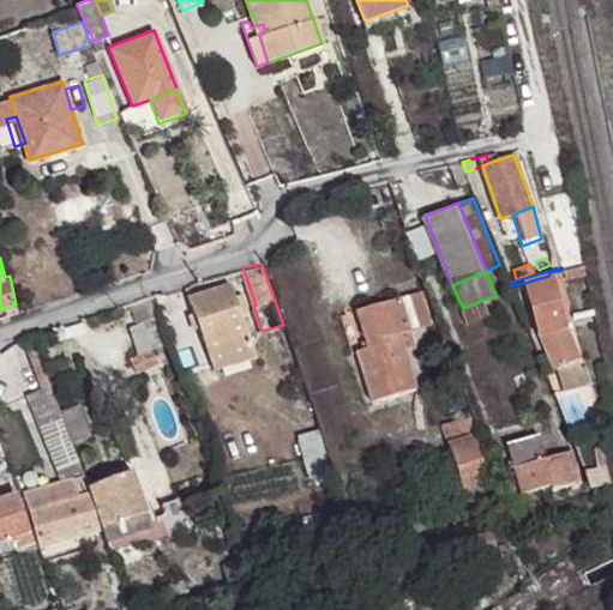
[(548,276),(524,283),(540,332),(563,326),(548,276)]
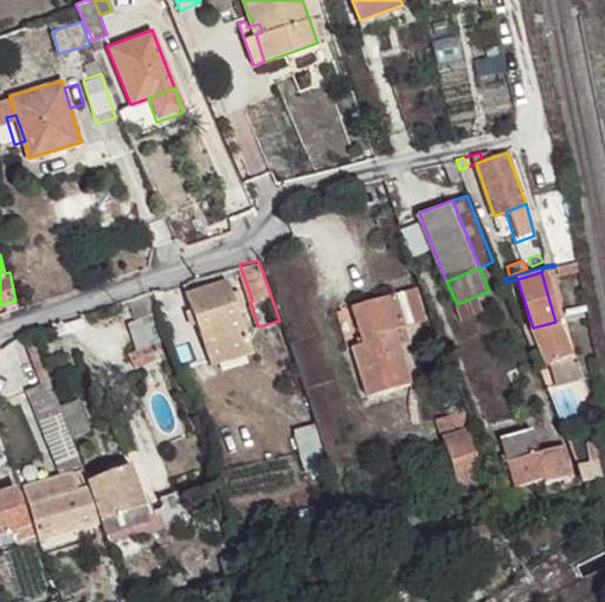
[(191,308),(197,323),(211,364),(253,349),(239,311),(248,308),(240,289),(232,291),(227,278),(186,292),(191,308)]
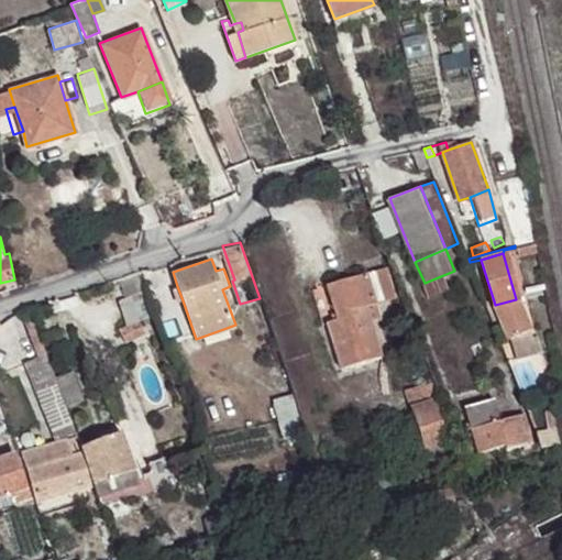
[(366,272),(374,302),(389,298),(393,295),(385,266),(366,272)]
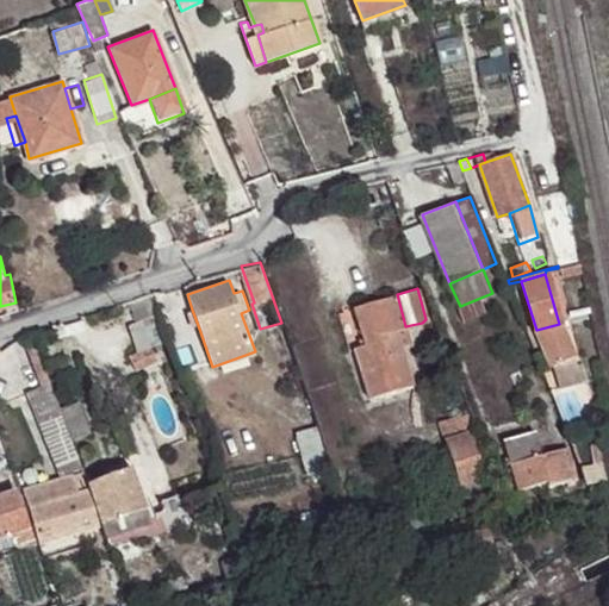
[(396,330),(405,326),(397,294),(354,307),(365,344),(355,347),(371,398),(412,385),(401,345),(396,330)]
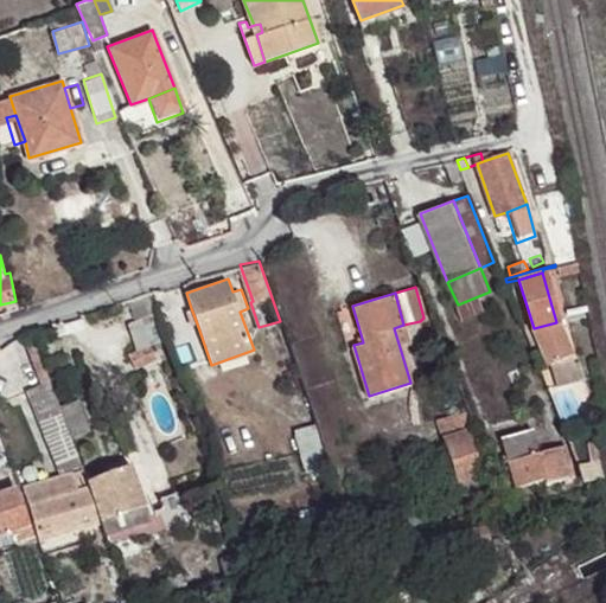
[(478,296),(458,305),(464,322),(485,315),(478,296)]
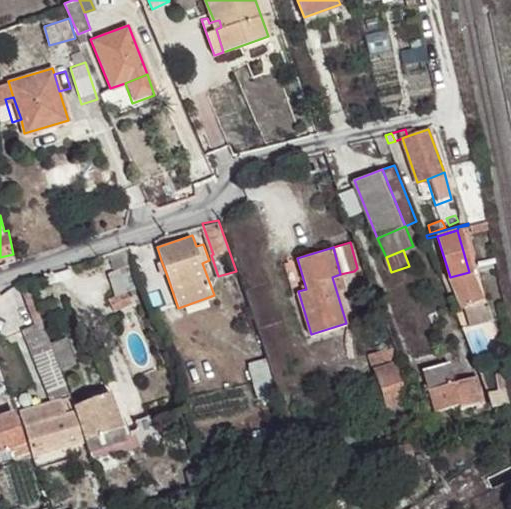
[(161,275),(166,273),(161,260),(157,262),(161,275)]
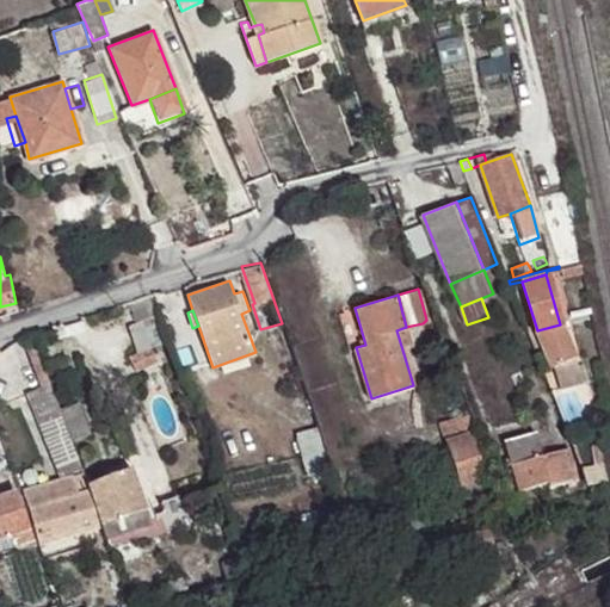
[(573,359),(560,324),(537,330),(552,369),(573,359)]
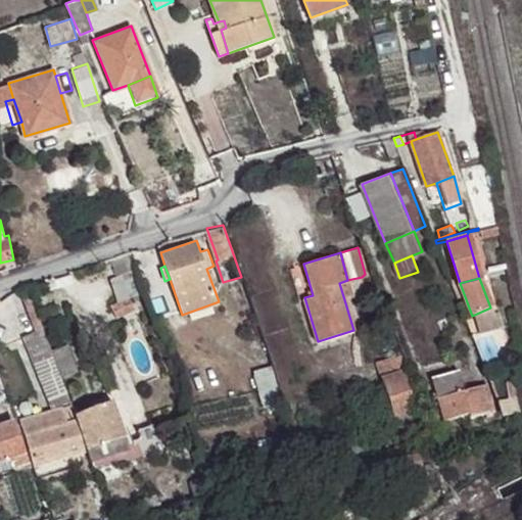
[(351,294),(347,280),(339,283),(343,296),(351,294)]
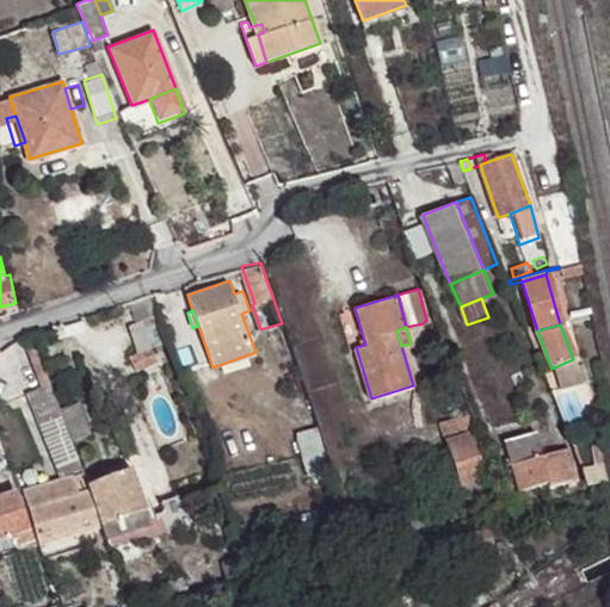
[(139,360),(154,352),(151,345),(129,357),(133,363),(139,360)]
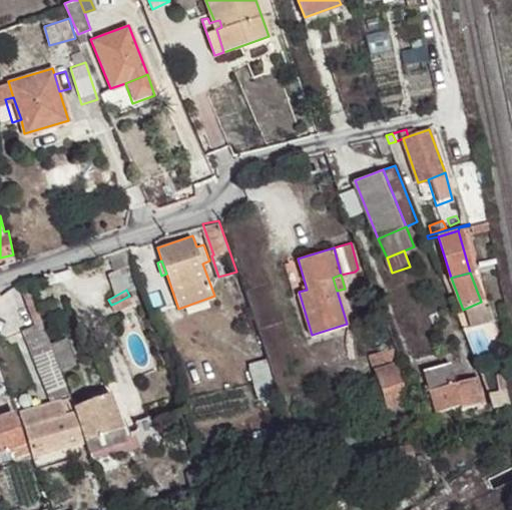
[(133,302),(129,296),(116,303),(119,309),(133,302)]
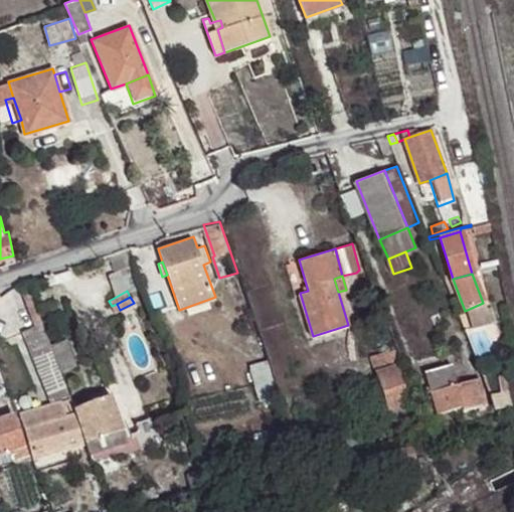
[(48,344),(41,323),(23,329),(45,391),(47,397),(66,391),(58,370),(48,344)]
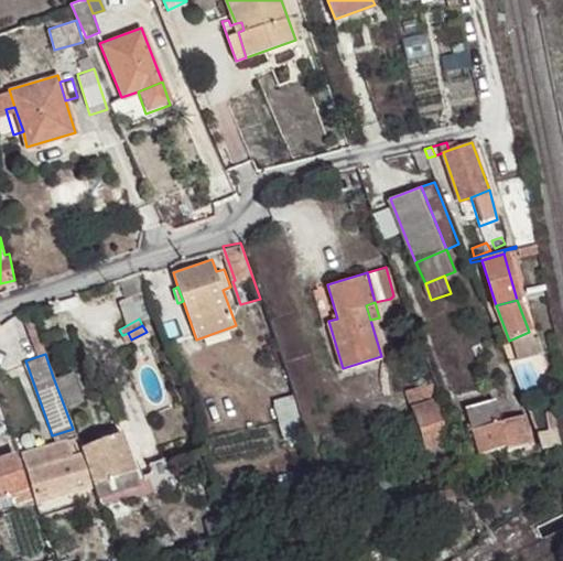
[(71,371),(53,377),(64,406),(80,399),(71,371)]
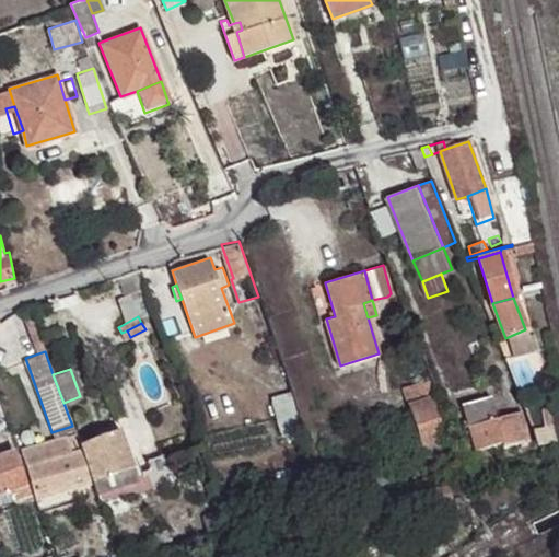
[(405,391),(410,404),(433,397),(428,383),(405,391)]
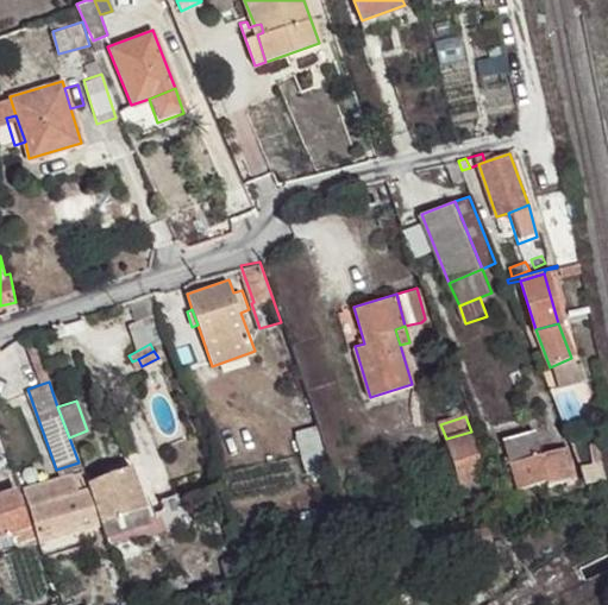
[(501,434),(508,461),(545,451),(538,424),(501,434)]
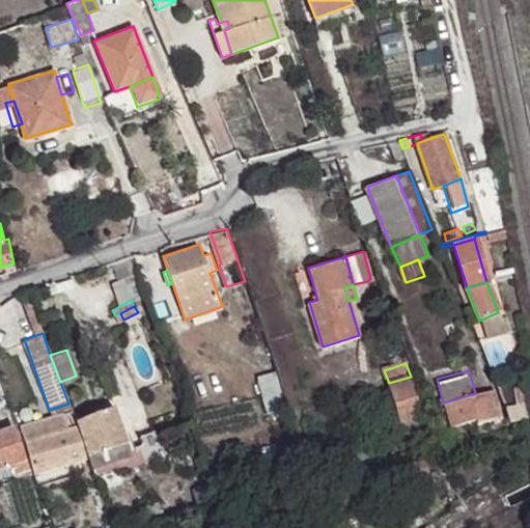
[(389,383),(401,420),(423,413),(411,377),(389,383)]
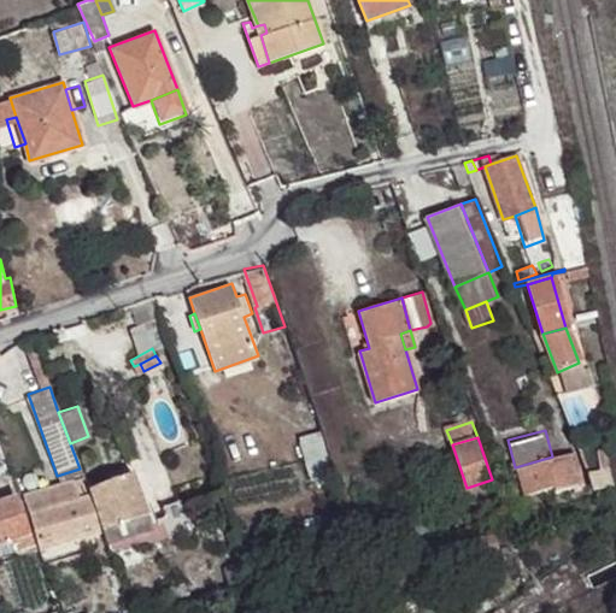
[(552,457),(515,467),(522,493),(552,485),(553,489),(584,482),(575,452),(552,457)]
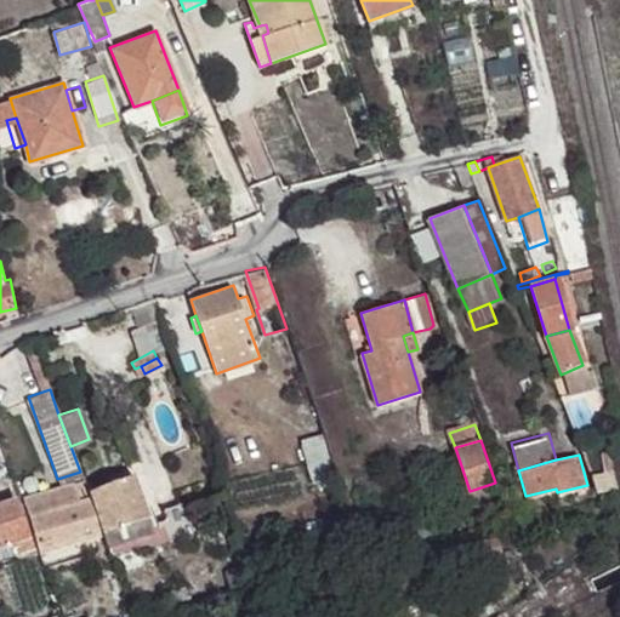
[(102,531),(148,516),(132,474),(86,492),(102,531)]
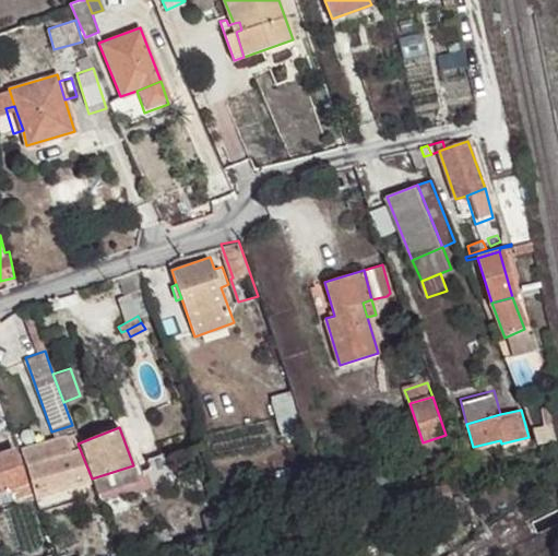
[(538,441),(554,438),(551,428),(534,434),(538,441)]
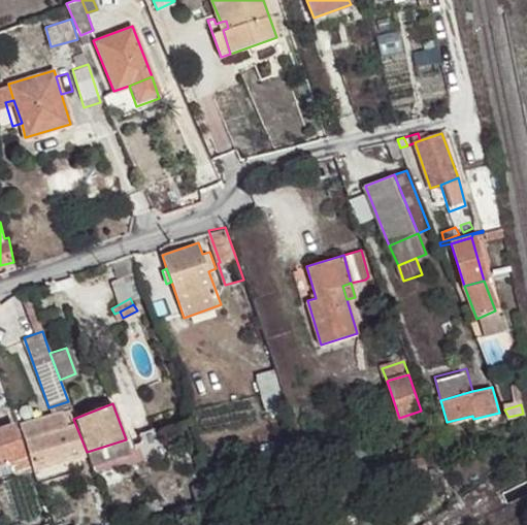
[(32,468),(87,452),(73,419),(70,409),(60,414),(60,413),(17,425),(28,455),(32,468)]
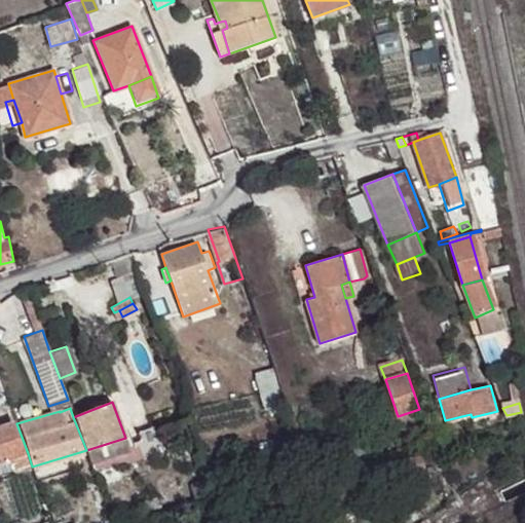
[(419,445),(437,441),(425,408),(419,409),(398,416),(388,422),(400,450),(419,445)]
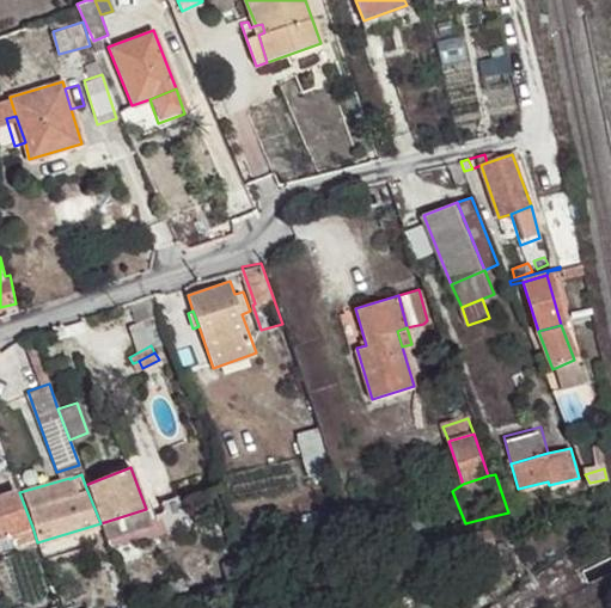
[(549,496),(547,487),(530,491),(532,502),(549,496)]
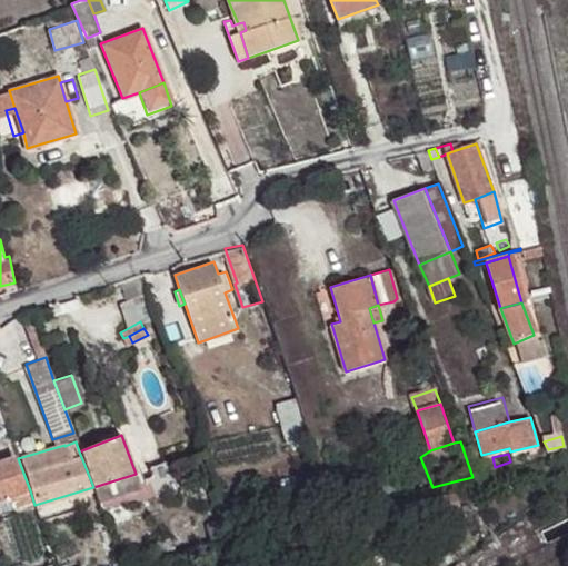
[(0,500),(25,492),(15,457),(0,462),(0,500)]
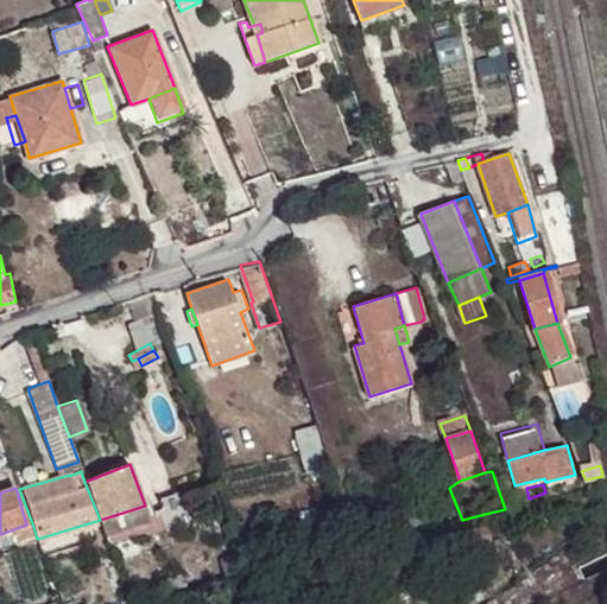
[(187,521),(176,491),(160,496),(158,497),(160,504),(156,507),(158,514),(163,529),(187,521)]
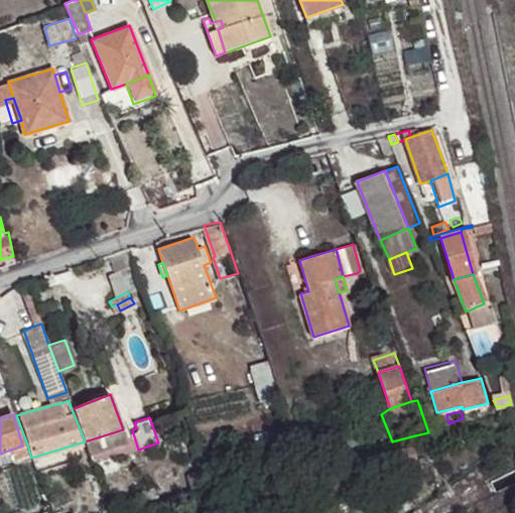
[(85,441),(91,457),(128,444),(123,429),(85,441)]
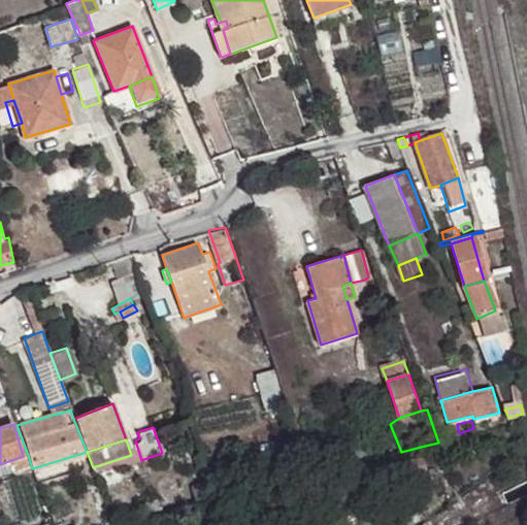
[(0,477),(32,468),(28,455),(23,456),(0,464),(0,477)]
